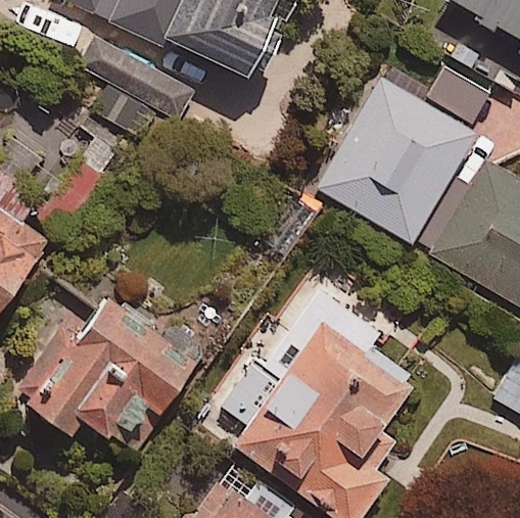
[(270,22),(281,0),(77,0),(248,85),(277,26),(270,22)]
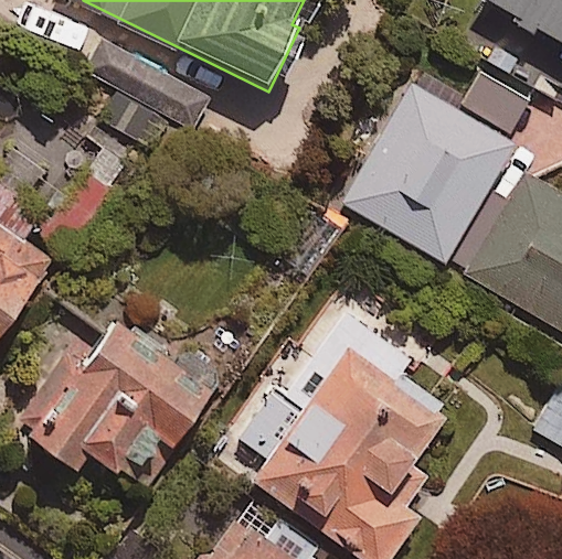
[(484,0),(561,45),(561,0),(484,0)]
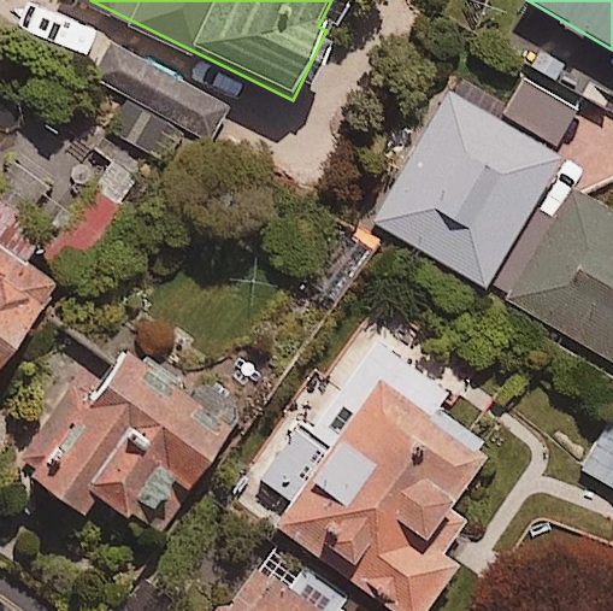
[(230,106),(112,41),(93,76),(129,95),(112,127),(169,158),(186,128),(212,141),(230,106)]
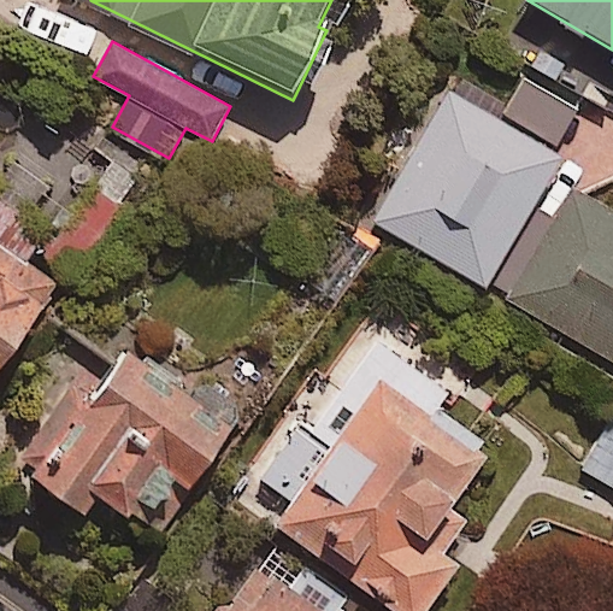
[(578,106),(525,76),(505,112),(558,142),(578,106)]
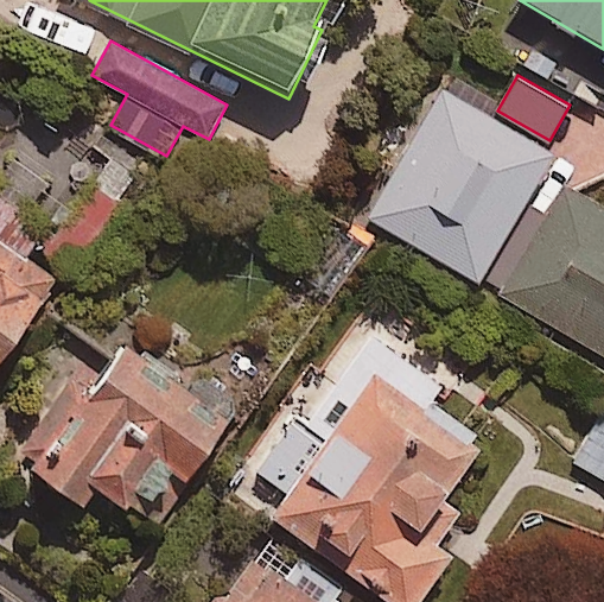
[(553,154),(442,88),(367,217),(478,283),(553,154)]
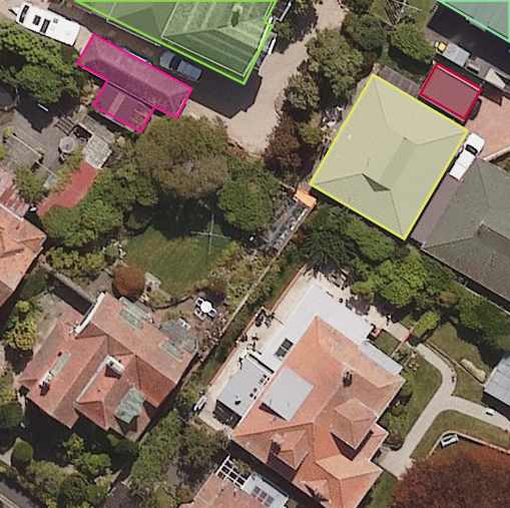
[(509,174),(474,153),(421,243),(509,296),(509,174)]
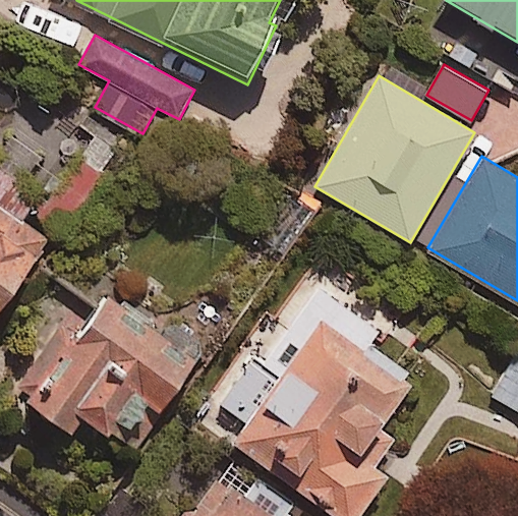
[(31,205),(0,182),(0,309),(51,241),(20,219),(31,205)]
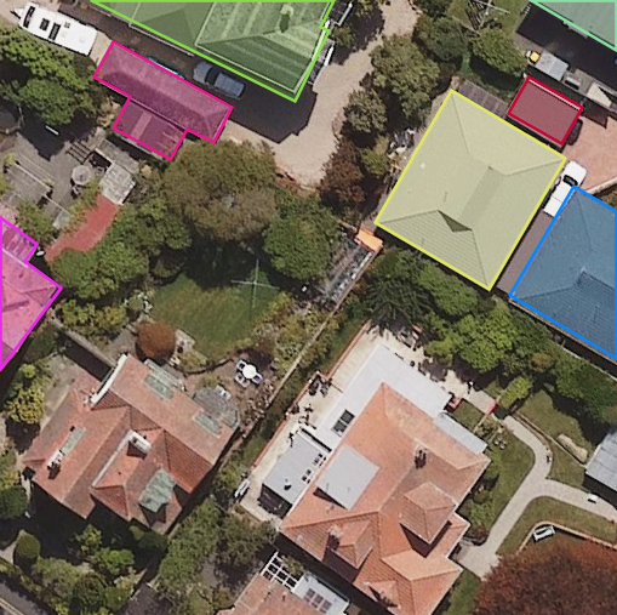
[(234,434),(127,356),(91,404),(70,389),(10,470),(81,523),(95,505),(130,530),(143,512),(155,520),(180,487),(190,494),(234,434)]
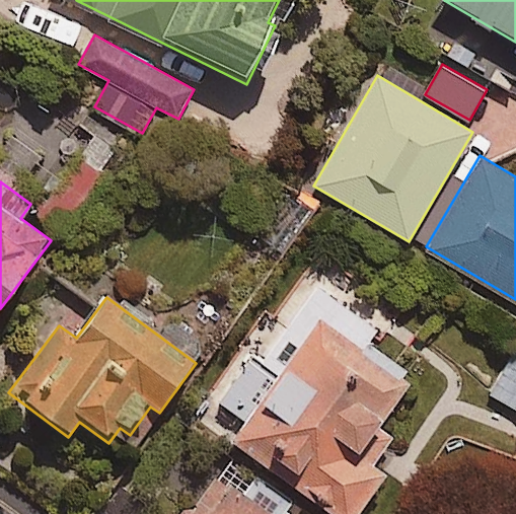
[(358,459),(411,383),(321,320),(234,446),(330,513),(359,513),(384,478),(358,459)]
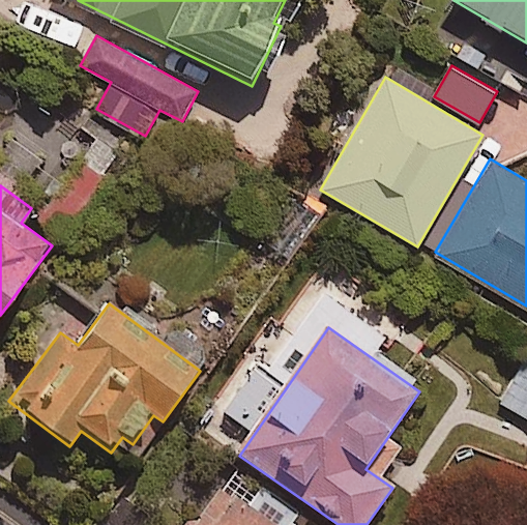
[(526,348),(503,407),(526,416),(526,348)]
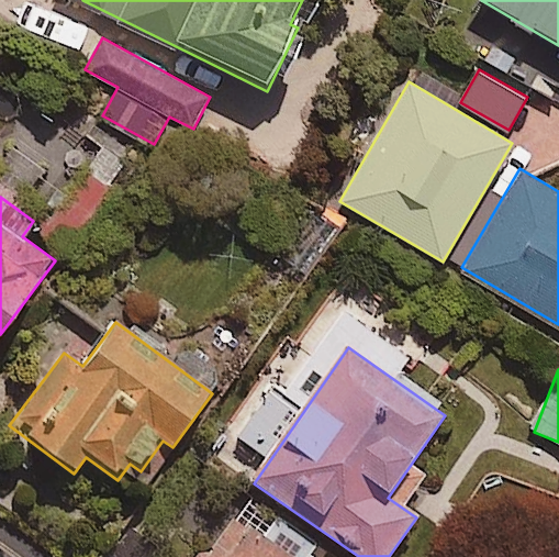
[(312,556),(322,543),(277,512),(257,539),(233,522),(209,556),(312,556)]
